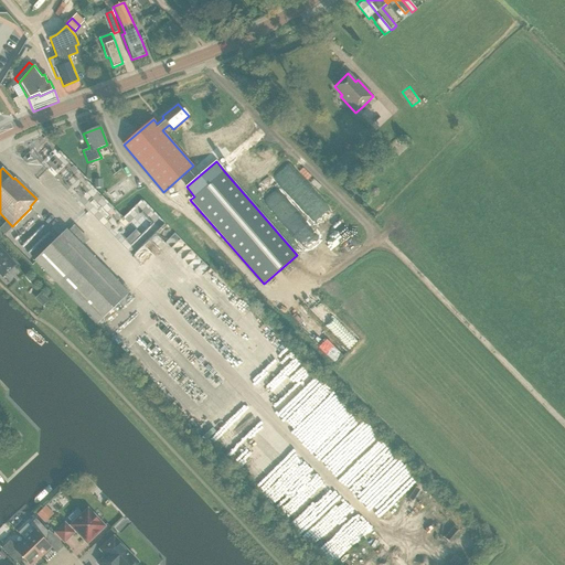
[(124,241),(132,248),(153,225),(150,223),(139,235),(134,230),(124,241)]
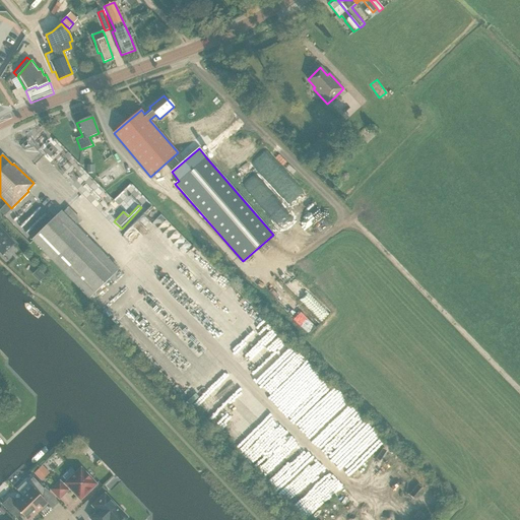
[(142,211),(145,218),(156,213),(152,206),(142,211)]
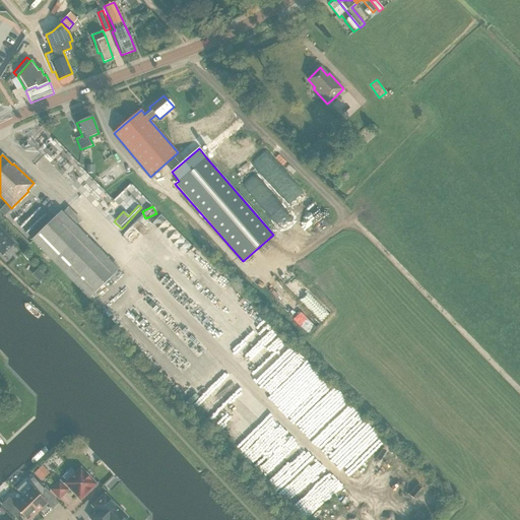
[(61,211),(31,240),(89,299),(119,270),(61,211)]
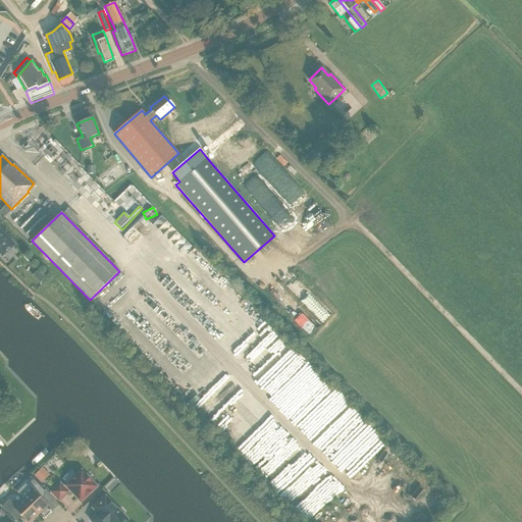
[(161,216),(152,225),(143,215),(122,233),(131,244),(141,235),(139,232),(144,228),(148,233),(154,228),(160,235),(170,226),(161,216)]
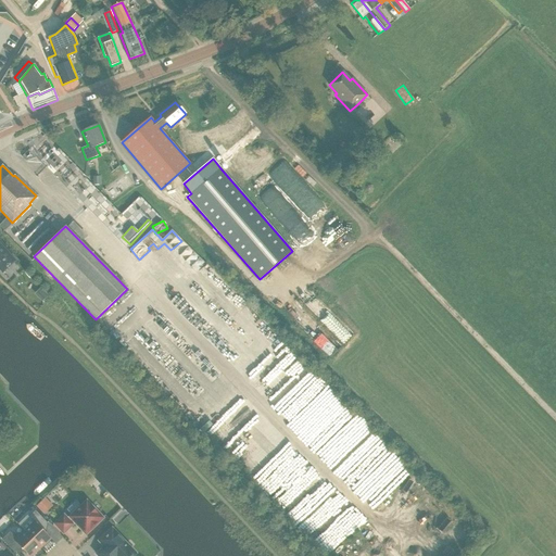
[(286,312),(330,357),(338,350),(293,304),(286,312)]
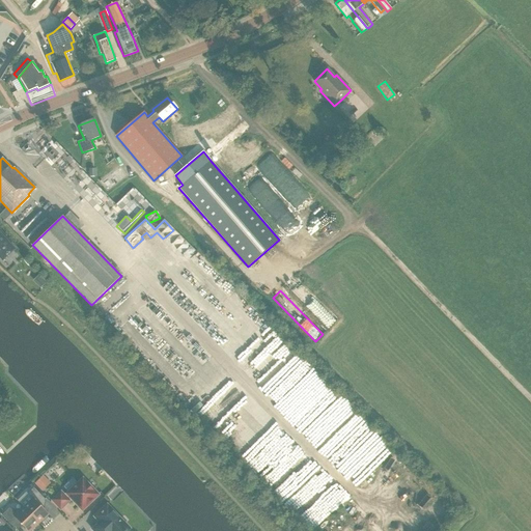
[(327,329),(336,320),(329,313),(319,322),(327,329)]
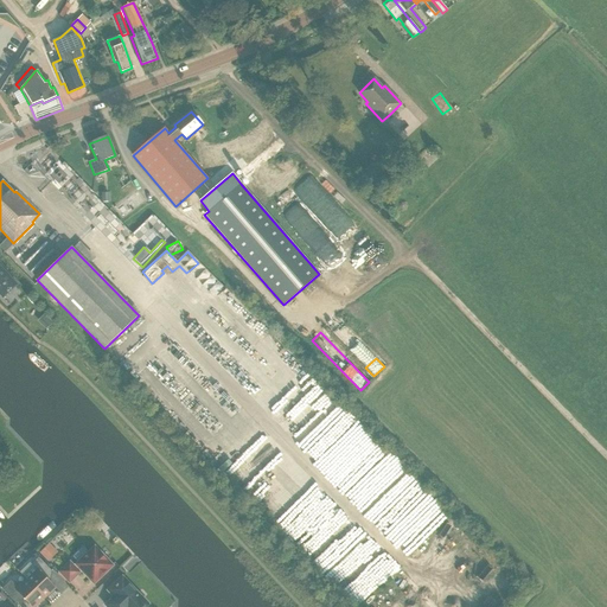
[(244,472),(293,517),(302,508),(254,462),(244,472)]
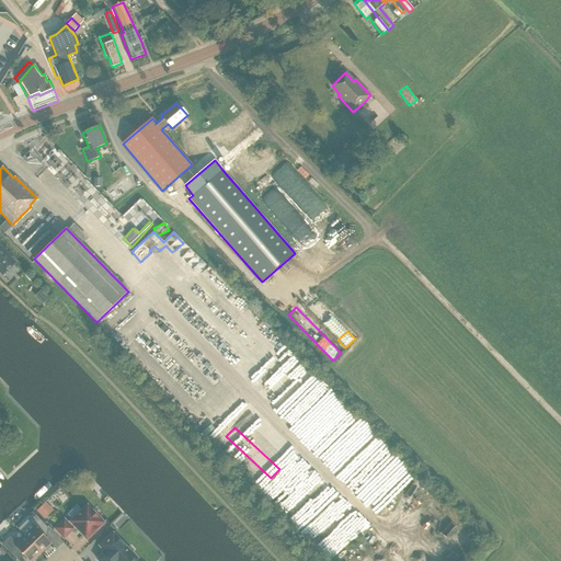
[(350,439),(343,446),(368,472),(375,466),(350,439)]
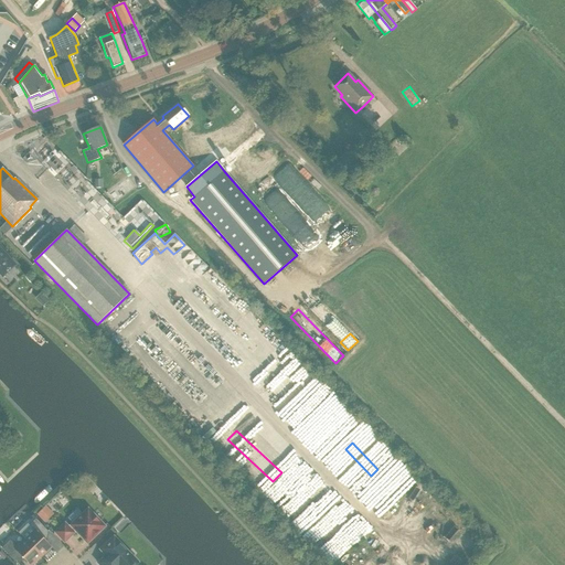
[(408,473),(401,482),(406,487),(414,478),(408,473)]
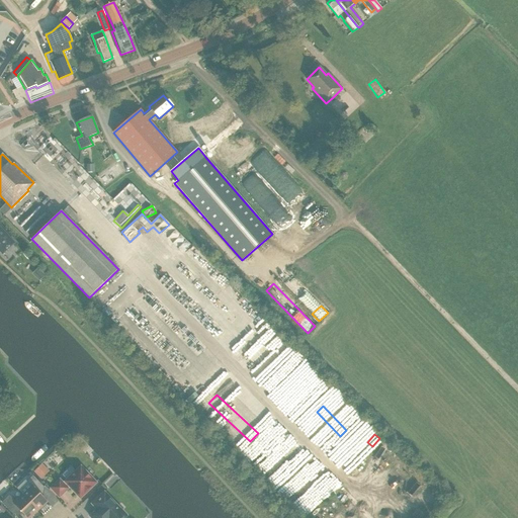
[(260,437),(252,444),(257,449),(265,441),(260,437)]
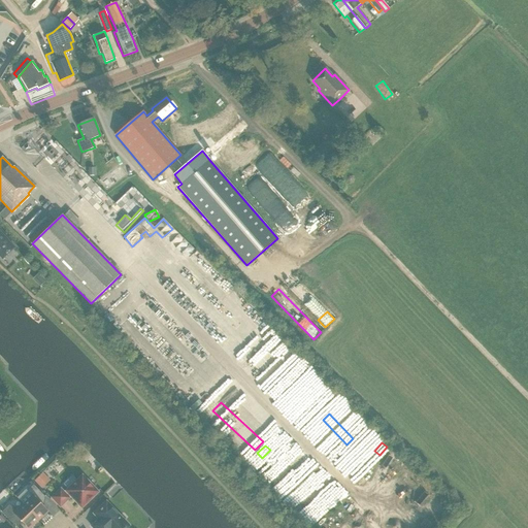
[(386,461),(390,466),(399,458),(394,453),(386,461)]
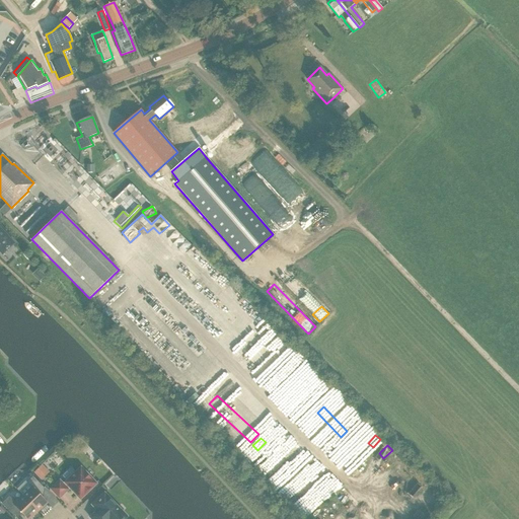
[(359,460),(352,465),(355,469),(362,464),(359,460)]
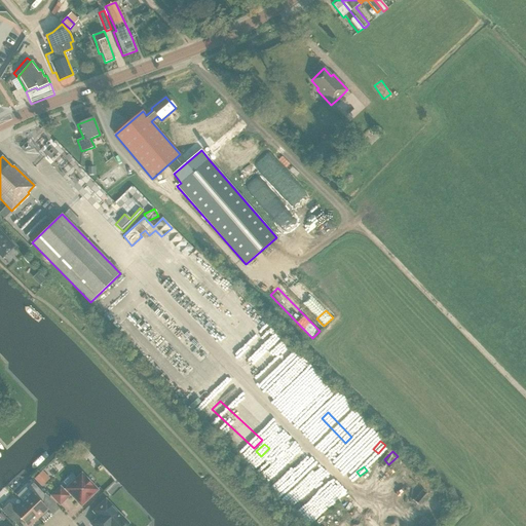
[(50,479),(42,471),(34,479),(41,486),(50,479)]
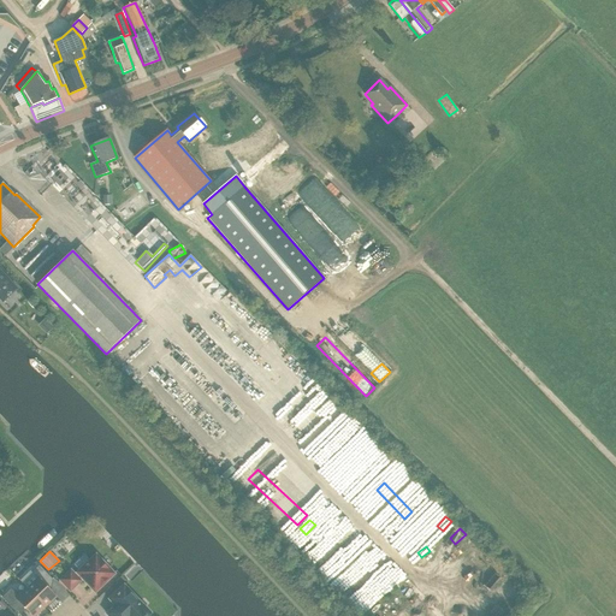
[(60,580),(70,591),(81,581),(81,580),(83,579),(95,591),(113,574),(96,556),(77,573),(78,573),(76,575),(71,570),(60,580)]
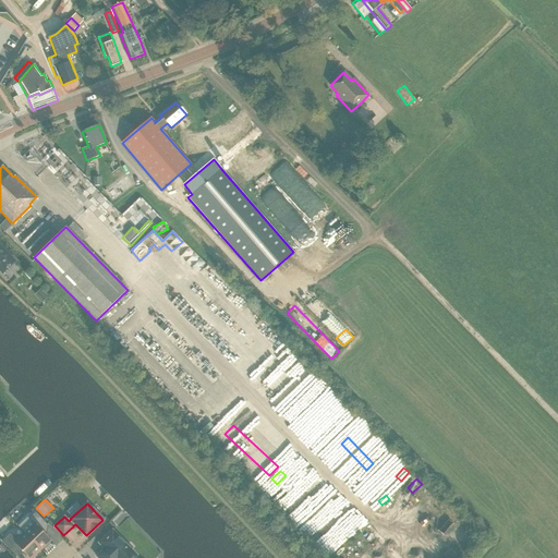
[(24,533),(40,549),(50,541),(40,530),(46,523),(36,512),(27,520),(33,525),(24,533)]
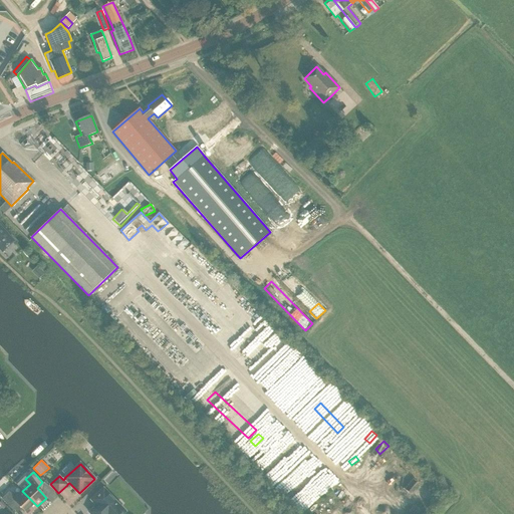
[(122,513),(125,511),(103,488),(91,500),(96,505),(88,512),(90,513),(122,513)]
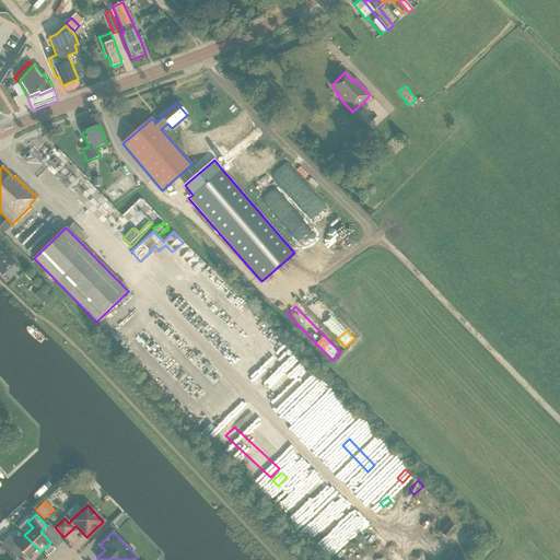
[(30,559),(32,559),(41,551),(24,535),(16,543),(10,536),(2,544),(14,556),(21,550),(30,559)]
